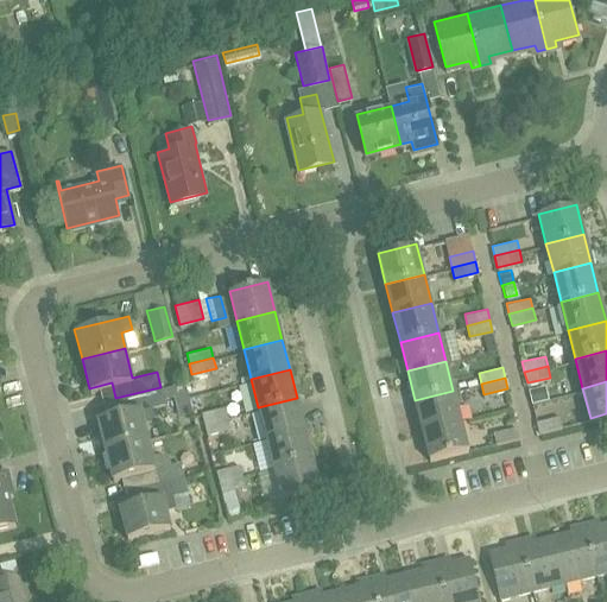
[(543,384),(529,387),(532,401),(547,398),(543,384)]
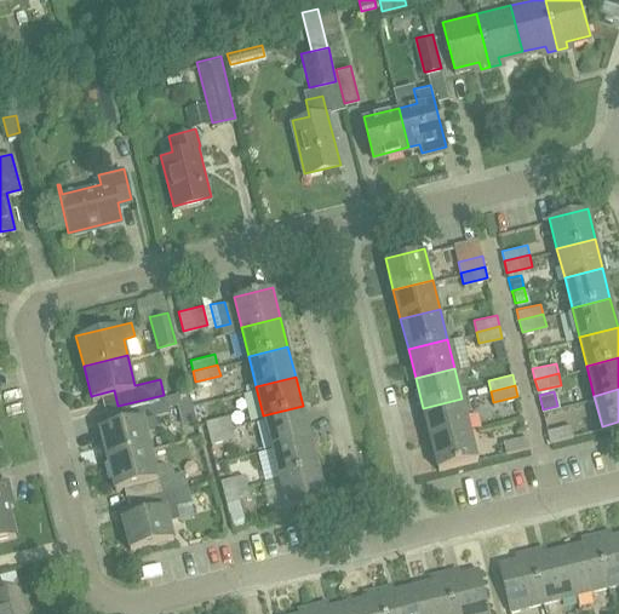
[(121,420),(98,426),(105,455),(150,445),(143,415),(167,408),(164,395),(118,406),(121,420)]
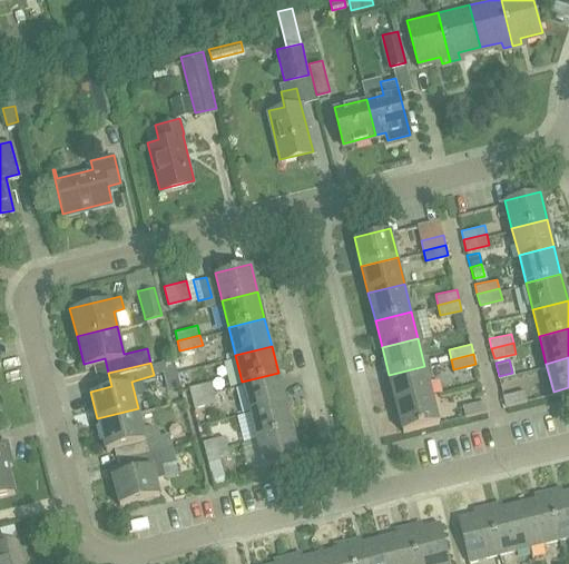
[(389,375),(395,402),(431,393),(424,366),(389,375)]
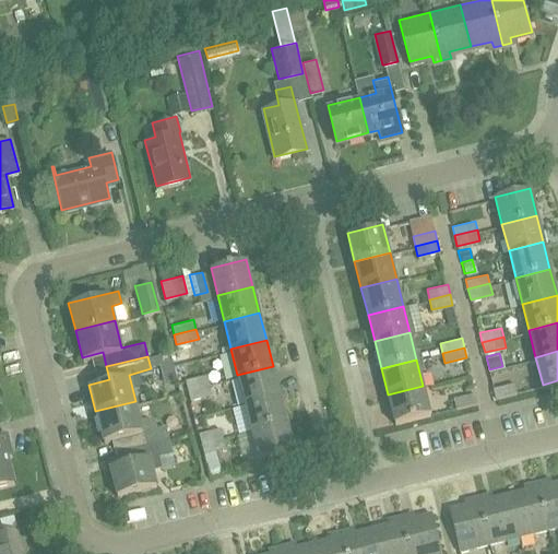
[(280,393),(273,366),(237,375),(244,402),(280,393)]
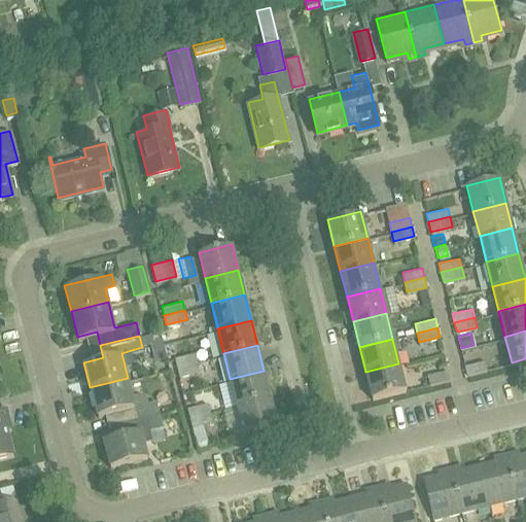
[(196,351),(175,356),(177,366),(198,360),(196,351)]
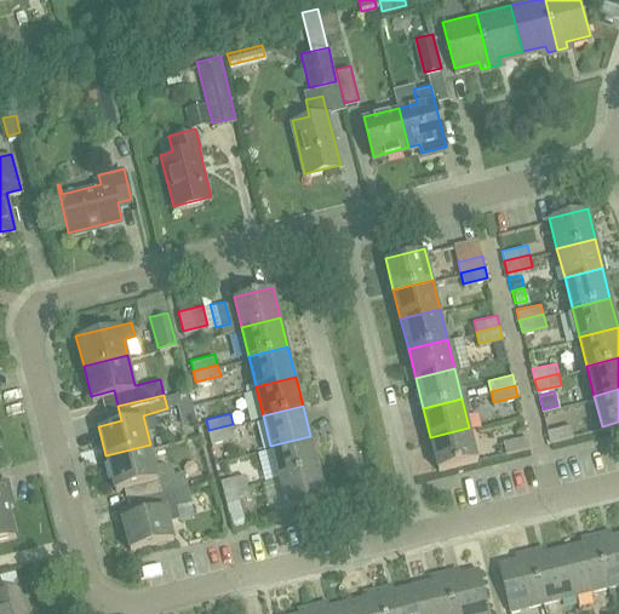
[(546,429),(549,440),(574,434),(571,422),(546,429)]
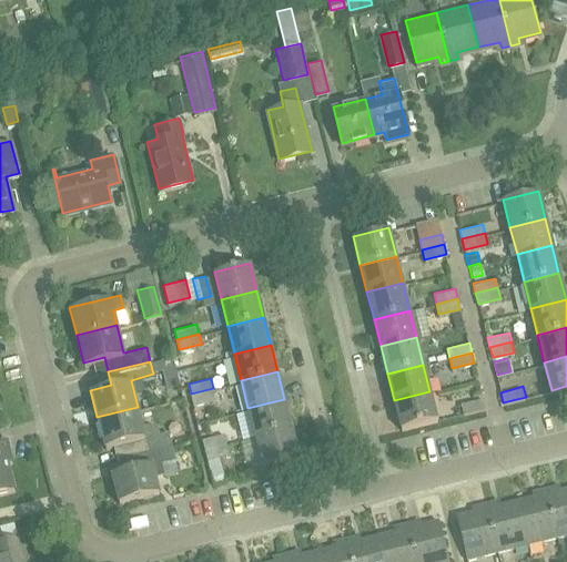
[(213,388),(191,394),(193,404),(215,398),(213,388)]
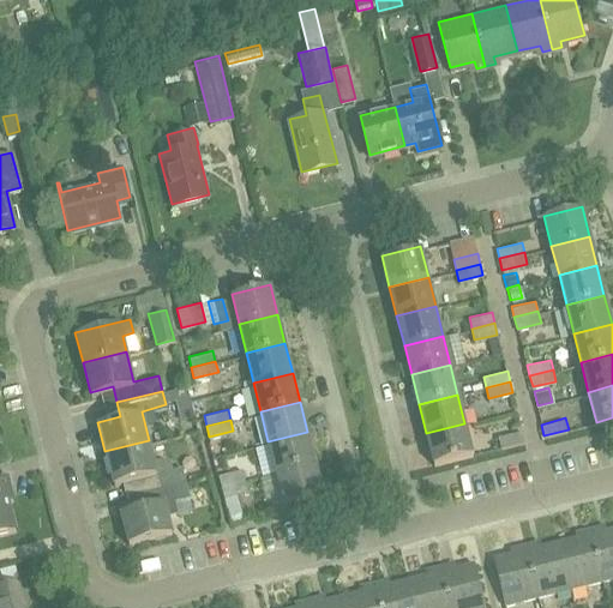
[(464,423),(426,433),(433,463),(472,453),(464,423)]
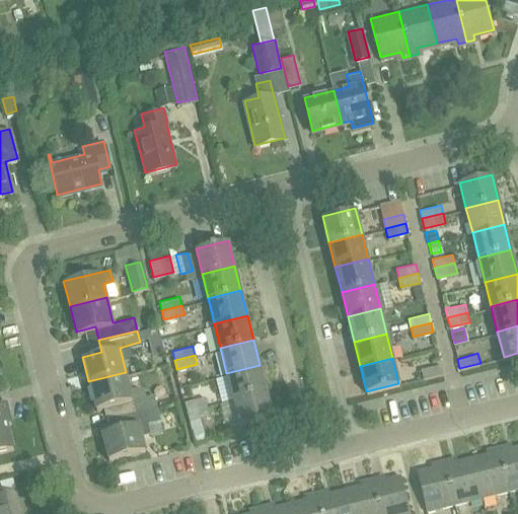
[(421,368),(422,377),(438,374),(443,372),(440,363),(421,368)]
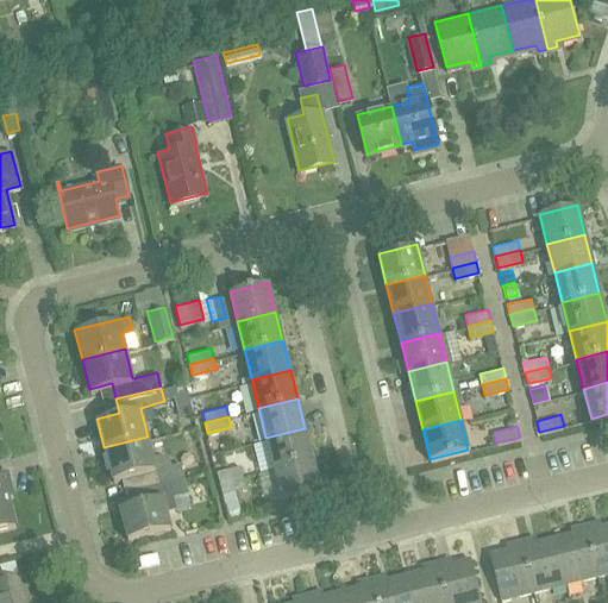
[(265,438),(273,468),(312,458),(305,428),(265,438)]
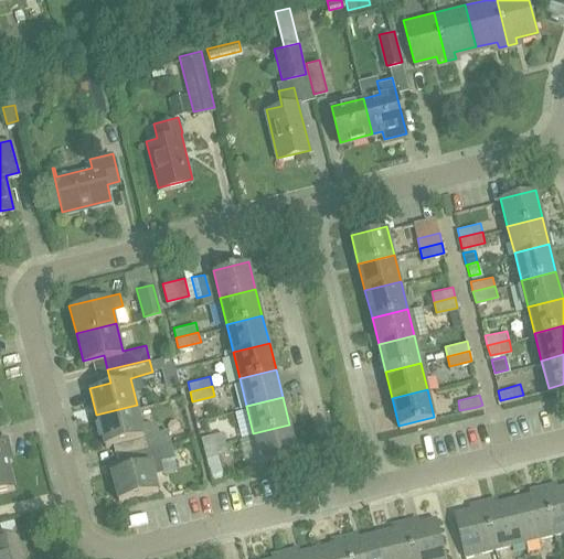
[(137,405),(96,415),(104,443),(124,438),(127,451),(170,440),(167,426),(158,428),(157,425),(152,421),(146,420),(141,421),(137,405)]
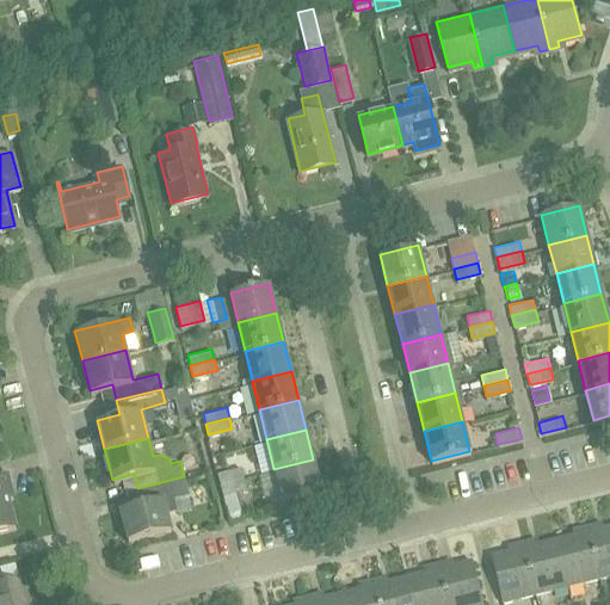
[(313,460),(273,469),(281,499),(320,489),(313,460)]
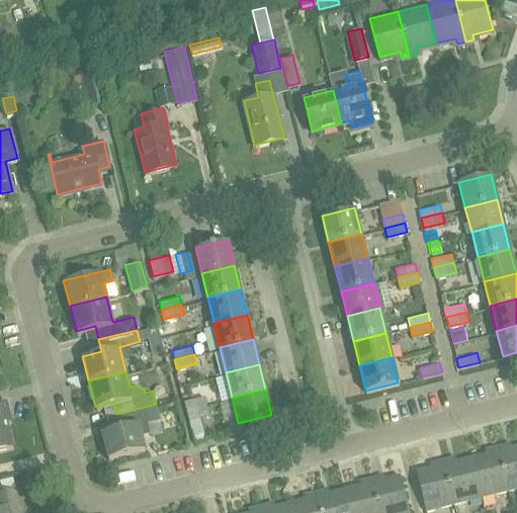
[(204,395),(184,400),(186,409),(206,404),(204,395)]
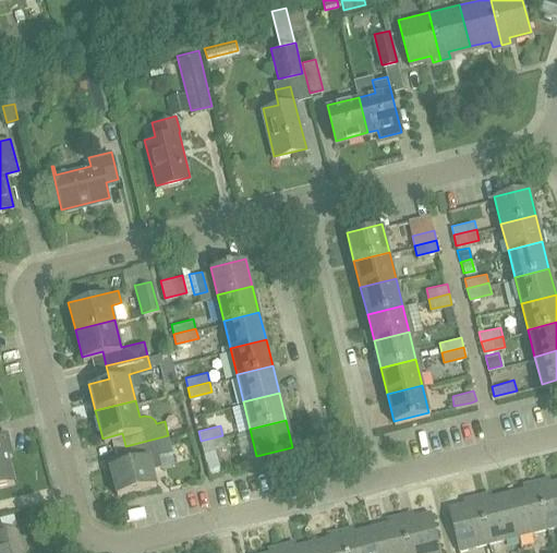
[(0,483),(13,480),(7,454),(11,453),(5,433),(0,434),(0,483)]
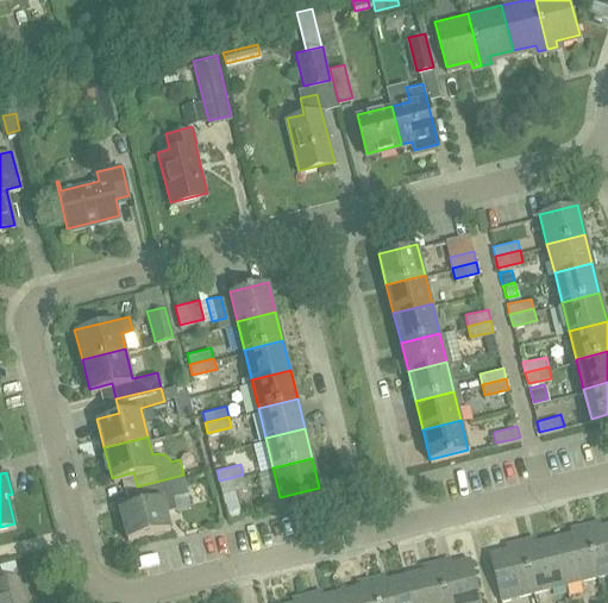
[(140,501),(119,506),(126,536),(170,526),(163,495),(187,489),(183,475),(137,487),(140,501)]
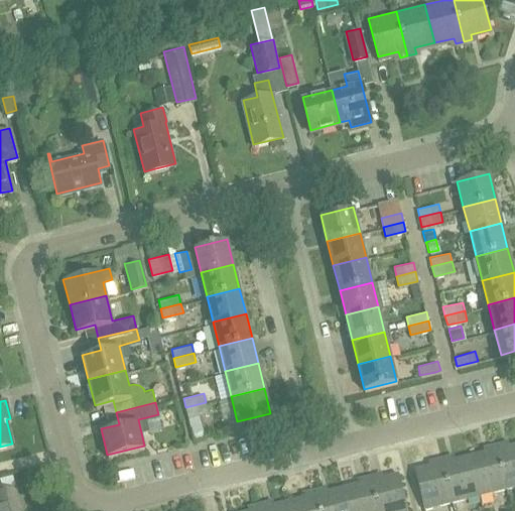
[(206,402),(185,407),(187,416),(203,413),(208,411),(206,402)]
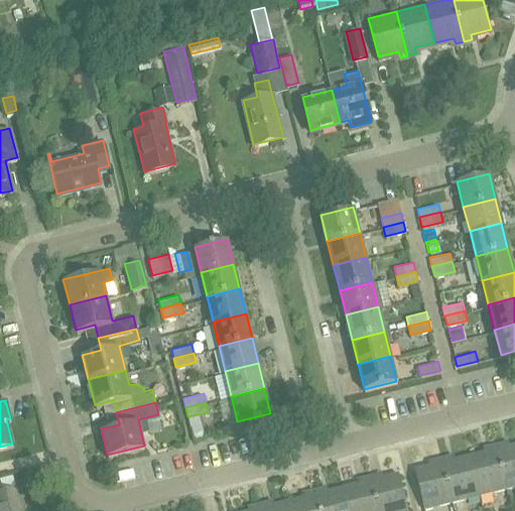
[(196,417),(202,438),(211,435),(205,414),(196,417)]
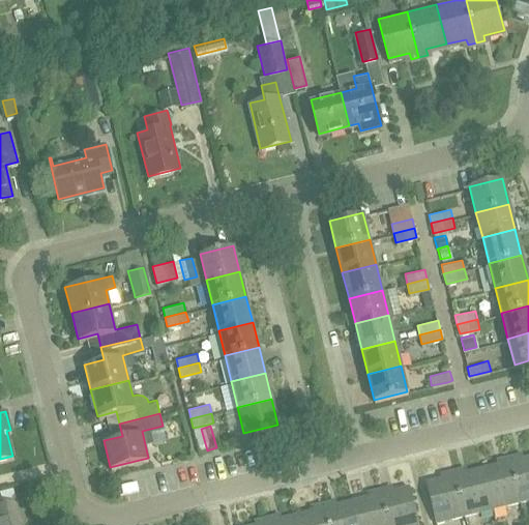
[(517,451),(508,454),(520,498),(528,495),(528,454),(518,457),(517,451)]
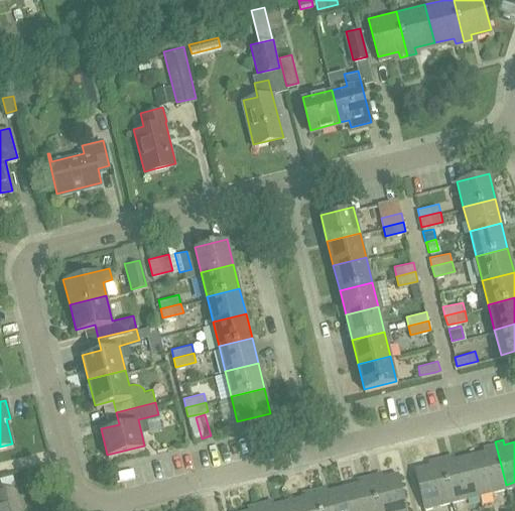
[(488,448),(469,453),(479,492),(506,485),(495,441),(487,443),(488,448)]
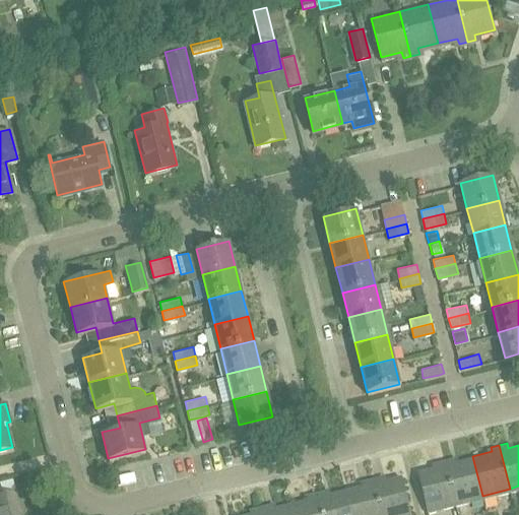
[(452,457),(444,459),(454,502),(482,496),(472,456),(452,461),(452,457)]
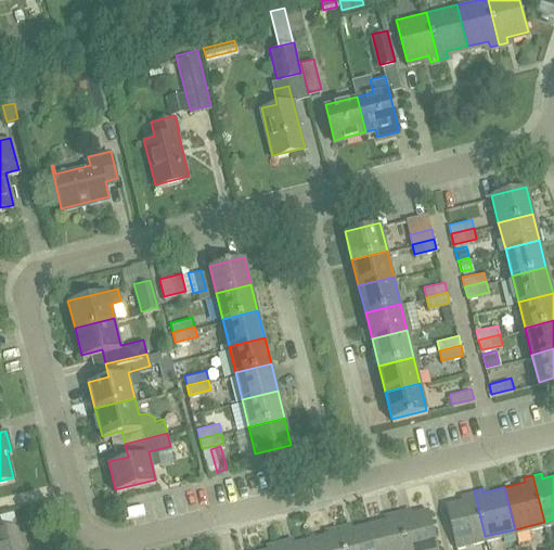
[(485,536),(474,490),(465,493),(466,497),(445,502),(455,544),(485,536)]
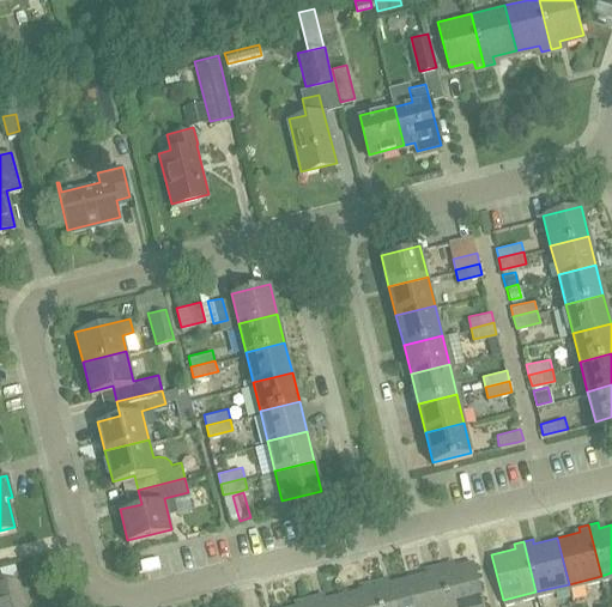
[(448,560),(438,563),(449,606),(477,606),(484,606),(473,559),(449,565),(448,560)]
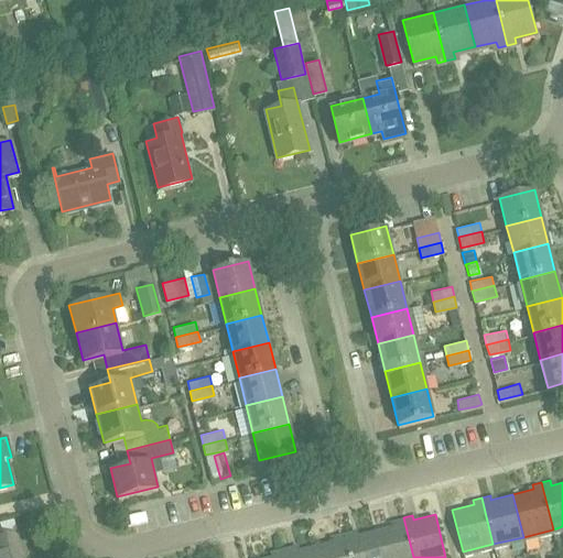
[(397,524),(375,529),(381,557),(413,557),(403,517),(396,520),(397,524)]
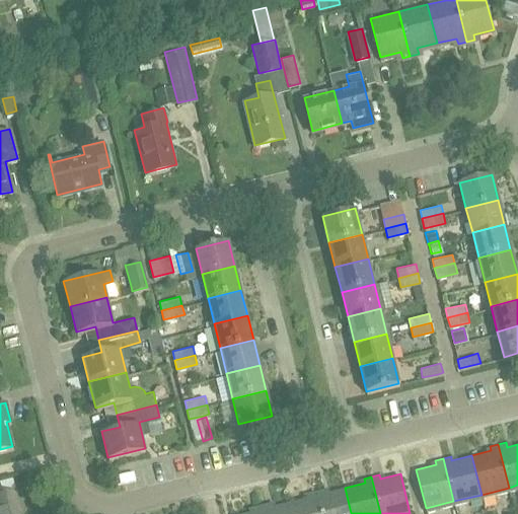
[(0,513),(23,513),(18,491),(2,495),(0,488),(0,513)]
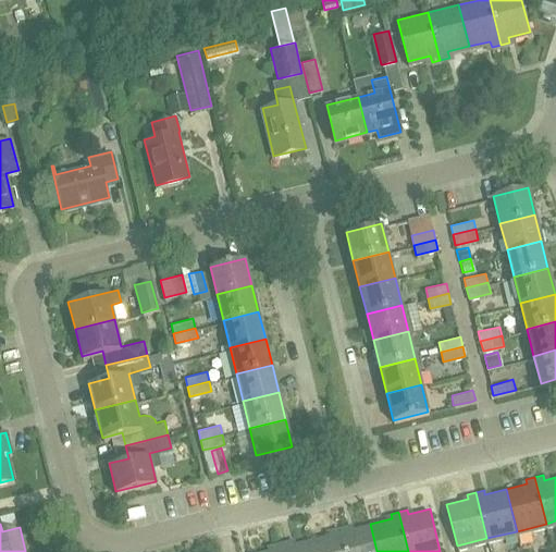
[(348,524),(340,526),(345,551),(377,551),(370,524),(349,529),(348,524)]
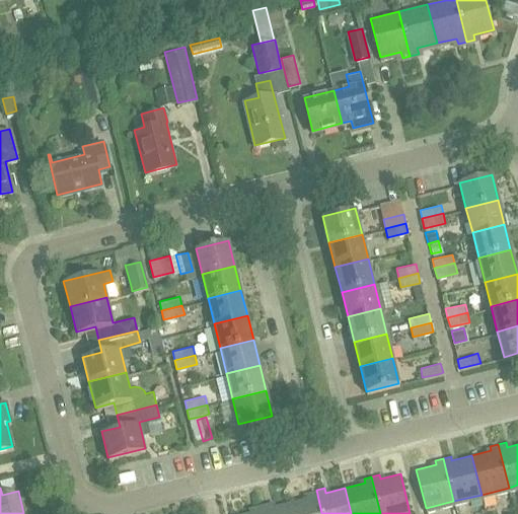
[(309,497),(290,502),(293,513),(321,513),(316,490),(308,492),(309,497)]
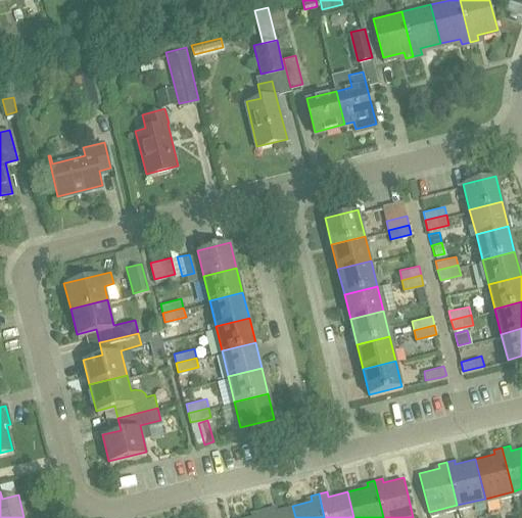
[(271,506),(264,508),(266,517),(295,517),(292,506),(273,511),(271,506)]
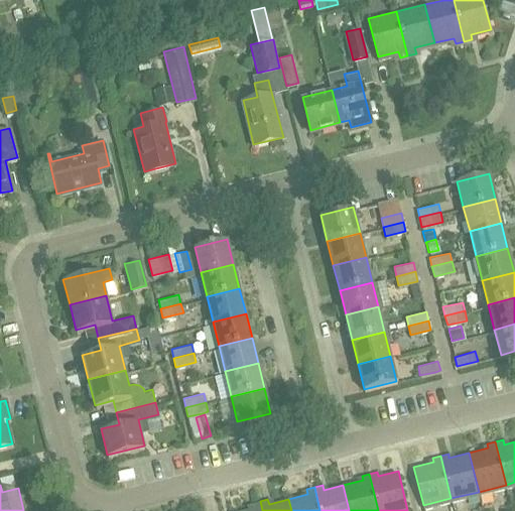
[(262,510),(260,501),(251,503),(253,508),(239,510),(262,510)]
